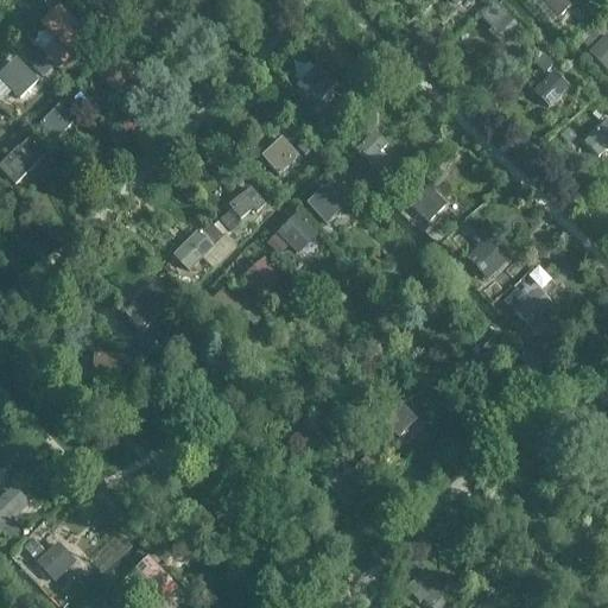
[(75,0),(96,20),(115,0),(75,0)]
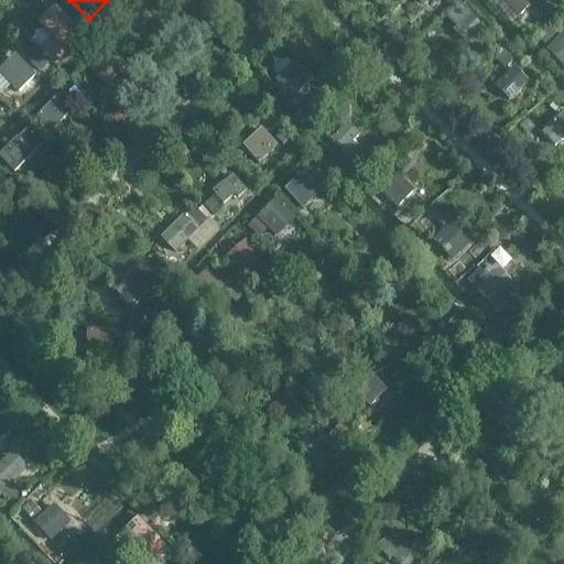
[(415,0),(426,10),(435,0),(415,0)]
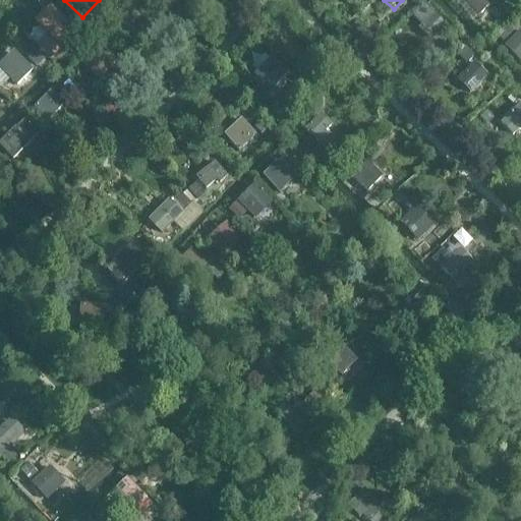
[(466,0),(461,6),(480,25),(500,5),(495,0),(466,0)]
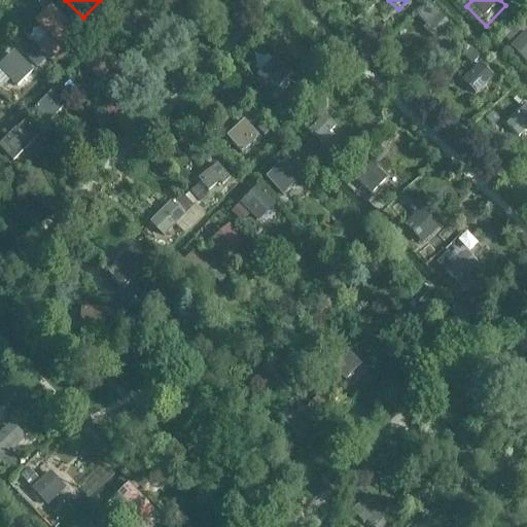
[(437,37),(453,24),(433,1),(418,14),(437,37)]
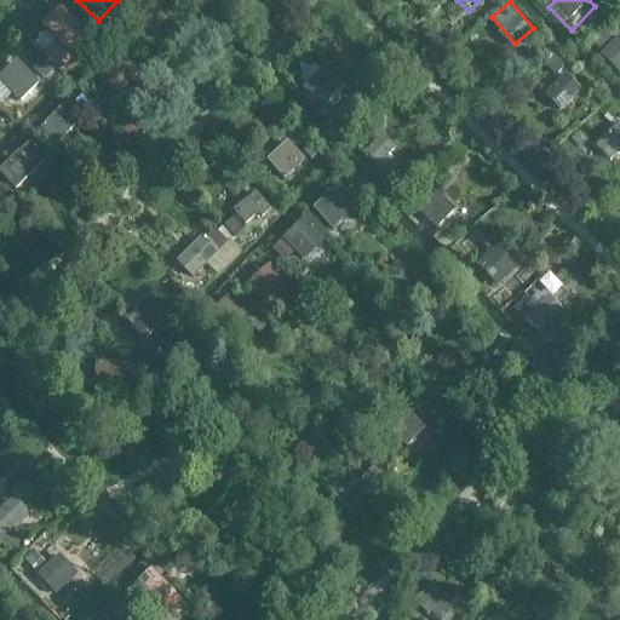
[(33,40),(62,65),(92,32),(64,6),(33,40)]
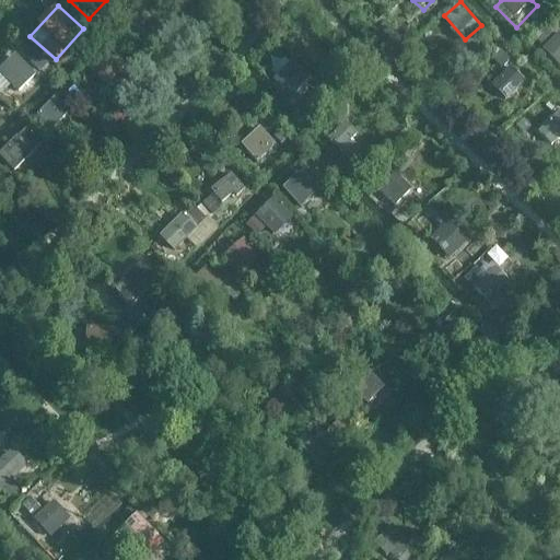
[(559,32),(546,46),(559,61),(559,32)]
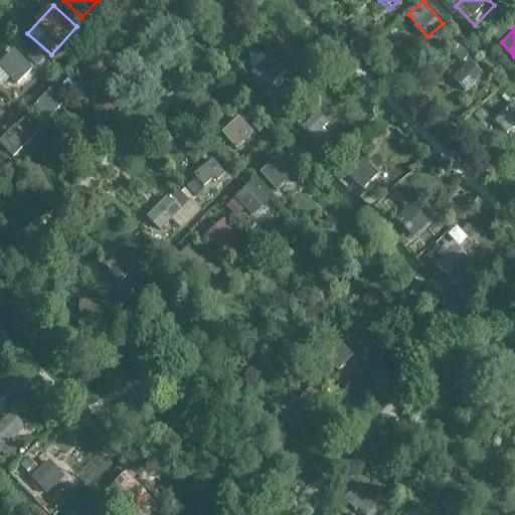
[(0,60),(0,75),(12,88),(31,67),(11,49),(0,60)]
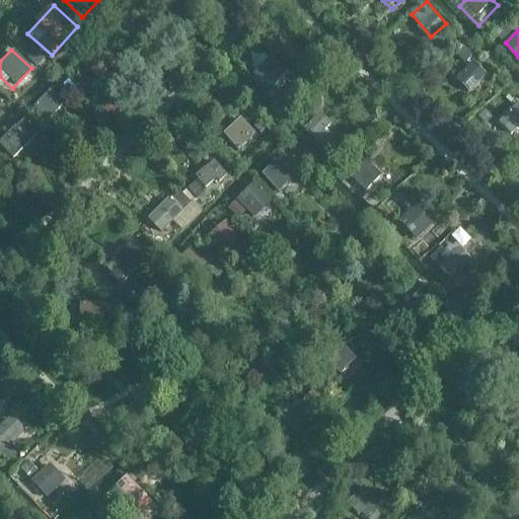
[(249,72),(270,91),(289,71),(269,52),(249,72)]
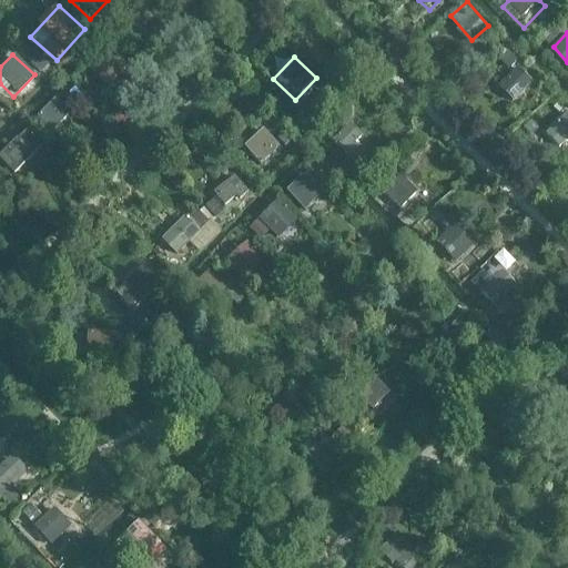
[(71,82),(93,103),(114,81),(92,60),(71,82)]
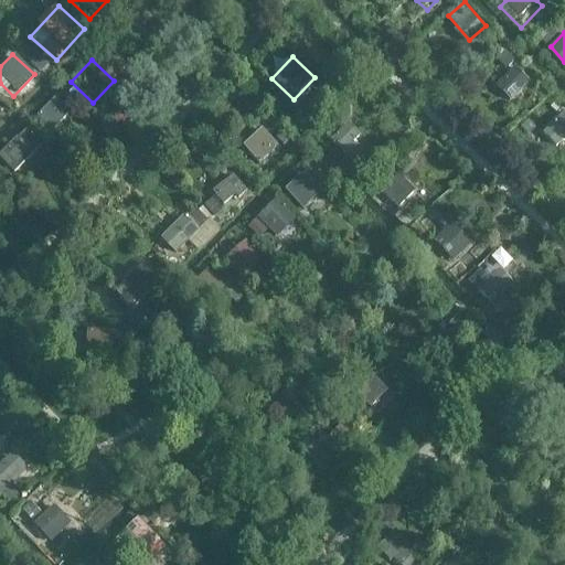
[(489,84),(511,104),(532,83),(510,62),(489,84)]
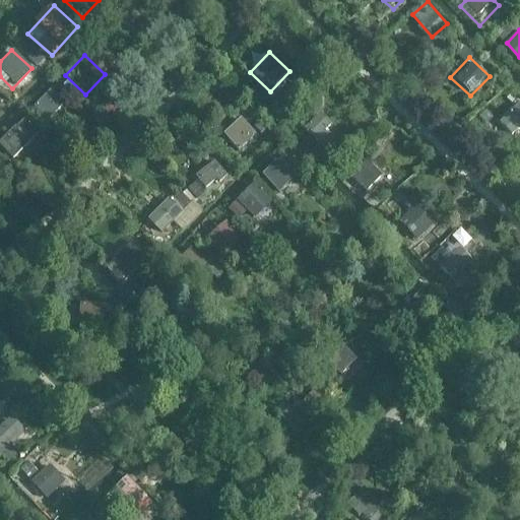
[(210,145),(231,165),(250,144),(230,126),(210,145)]
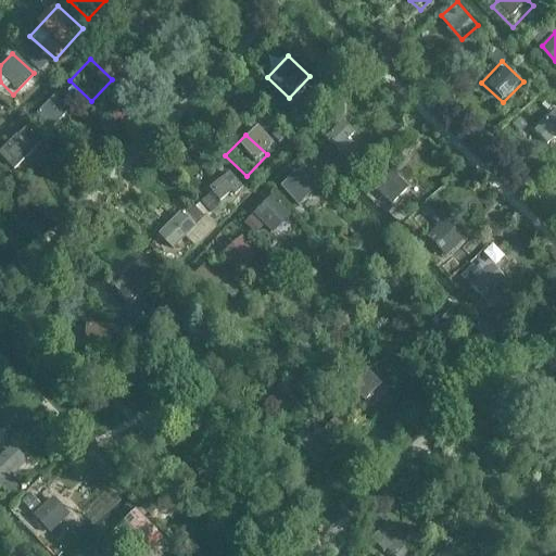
[(0,150),(0,184),(4,188),(25,166),(3,146),(0,150)]
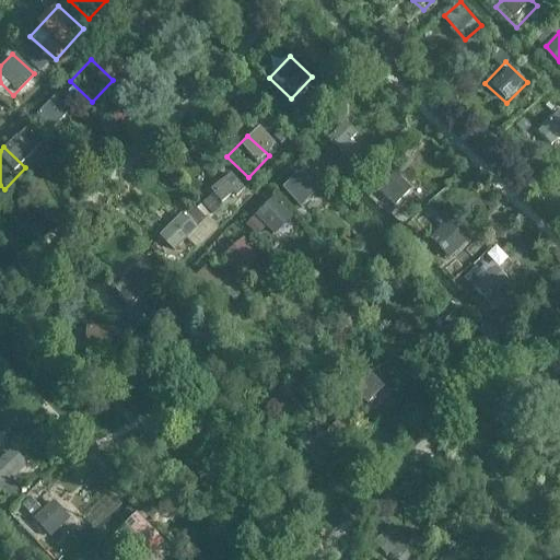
[(369,187),(389,208),(410,186),(389,165),(369,187)]
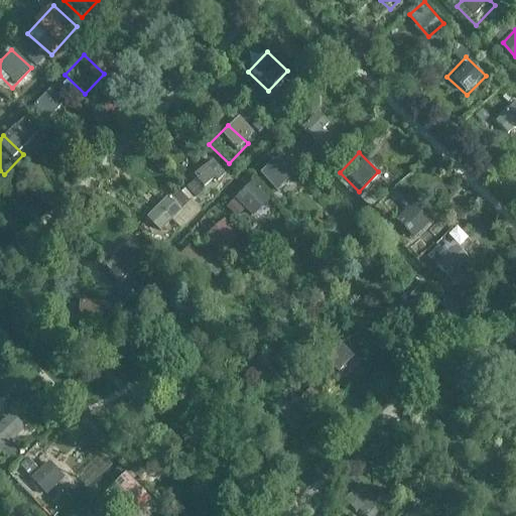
[(262,172),(282,191),(297,174),(277,156),(262,172)]
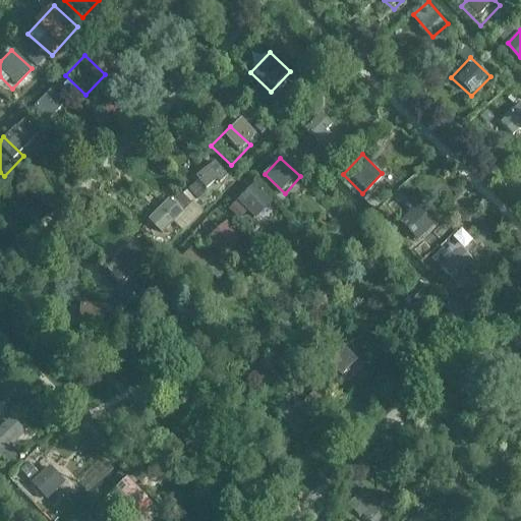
[(174,197),(186,211),(228,172),(216,159),(174,197)]
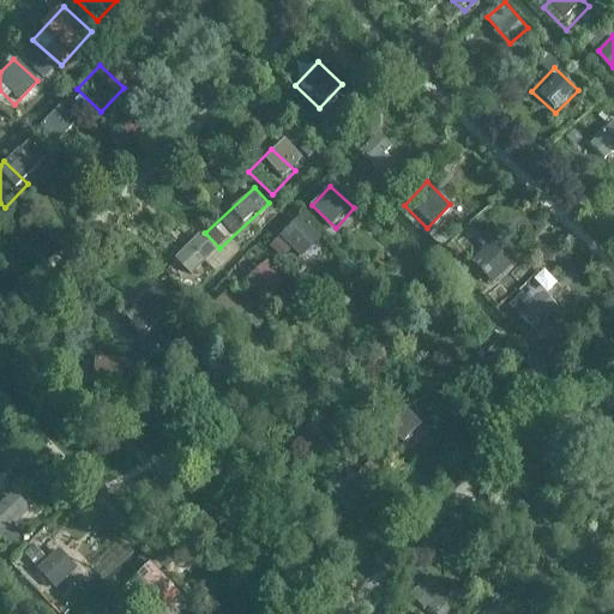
[(277,236),(301,258),(324,234),(300,212),(277,236)]
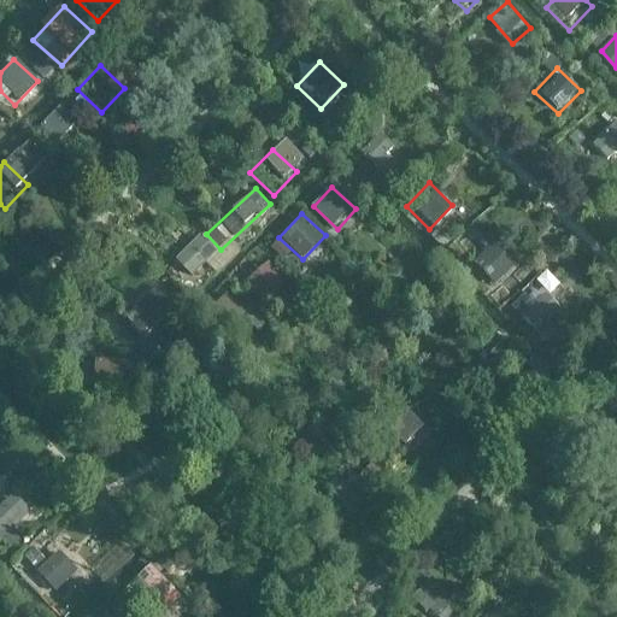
[(165,264),(188,287),(211,263),(188,241),(165,264)]
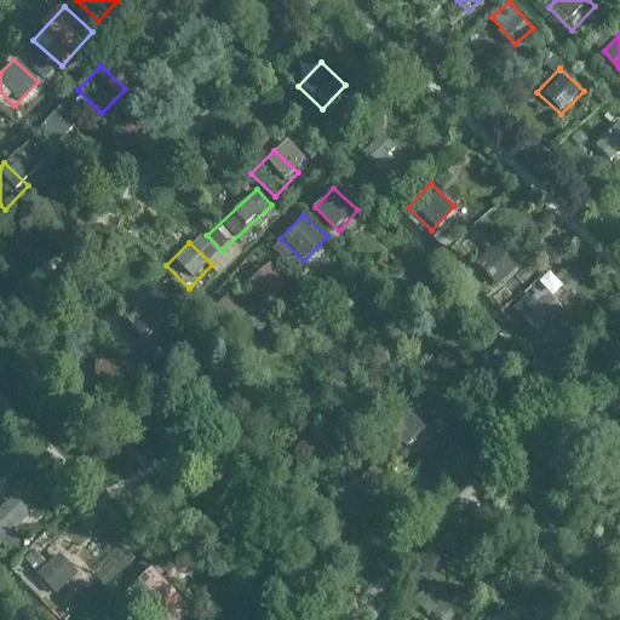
[(480,260),(498,285),(520,268),(501,244),(480,260)]
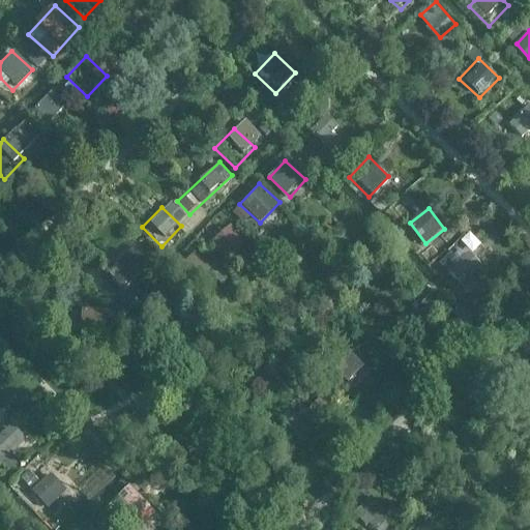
[(235,225),(216,236),(229,257),(247,245),(235,225)]
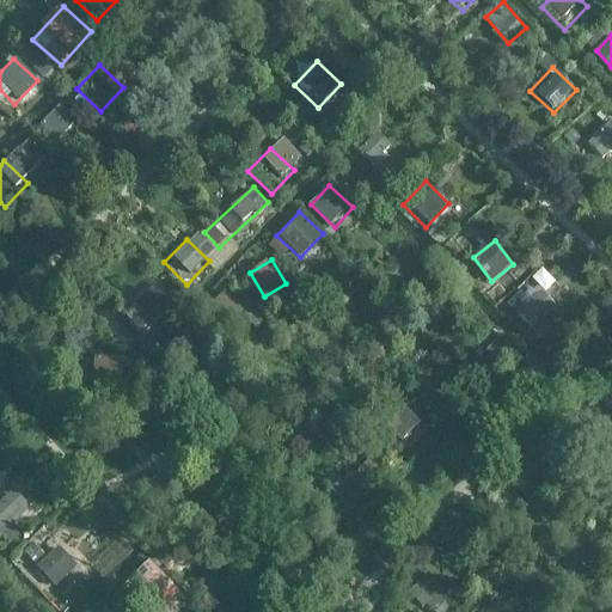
[(549,291),(558,281),(545,268),(536,277),(549,291)]
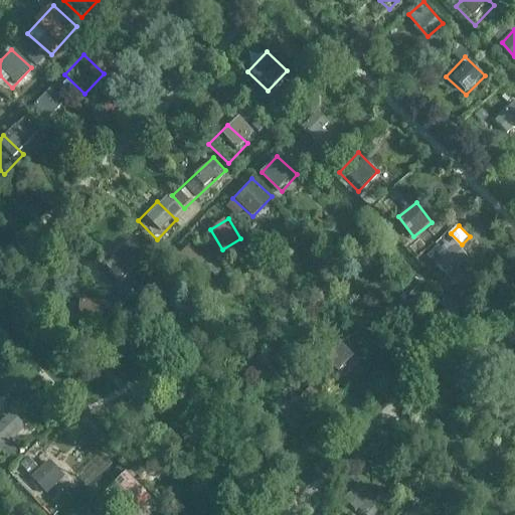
[(105,262),(125,281),(151,252),(130,233),(118,245),(119,246),(105,262)]
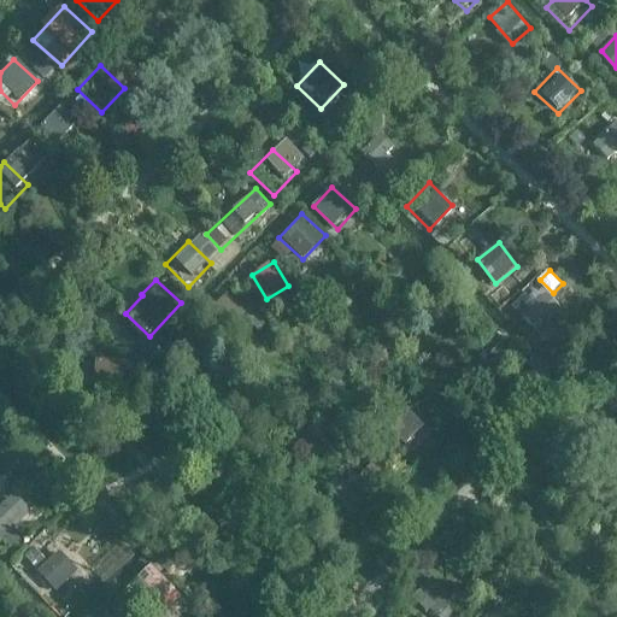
[(499,327),(523,350),(546,325),(522,303),(499,327)]
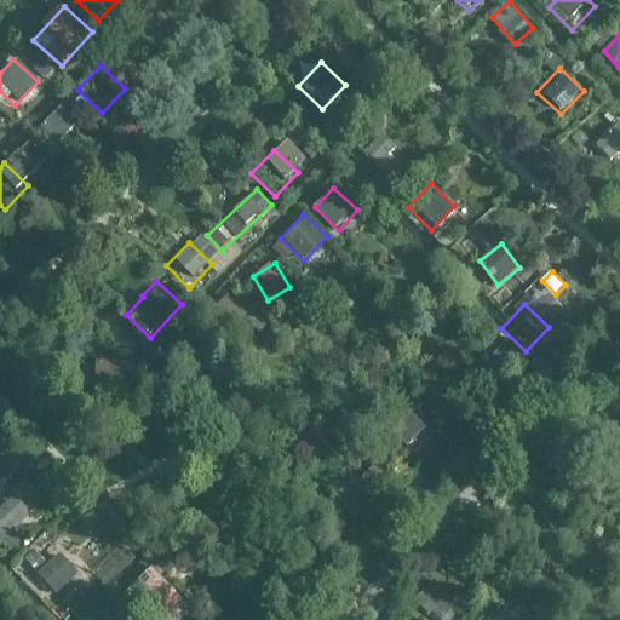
[(89,396),(121,395),(120,362),(87,362),(89,396)]
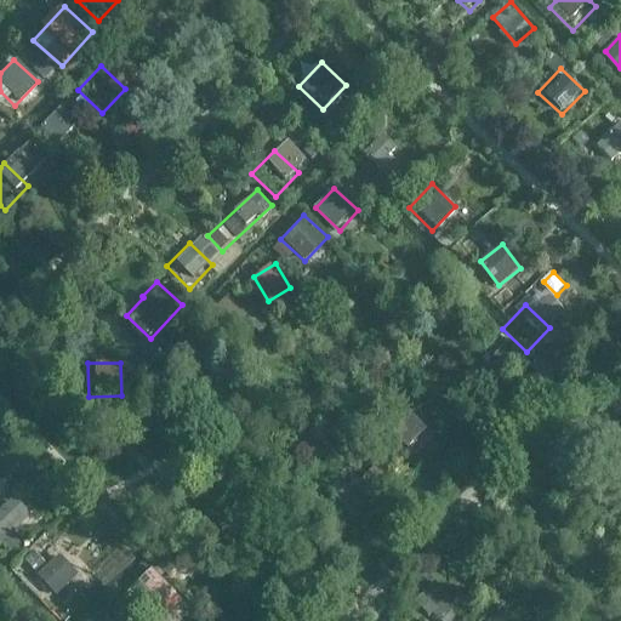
[(620,386),(607,403),(620,416),(620,386)]
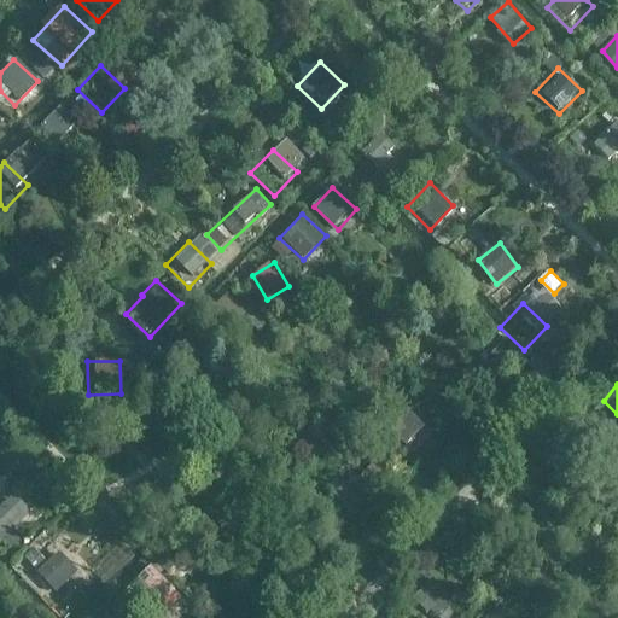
[(394,430),(408,443),(426,424),(412,410),(394,430)]
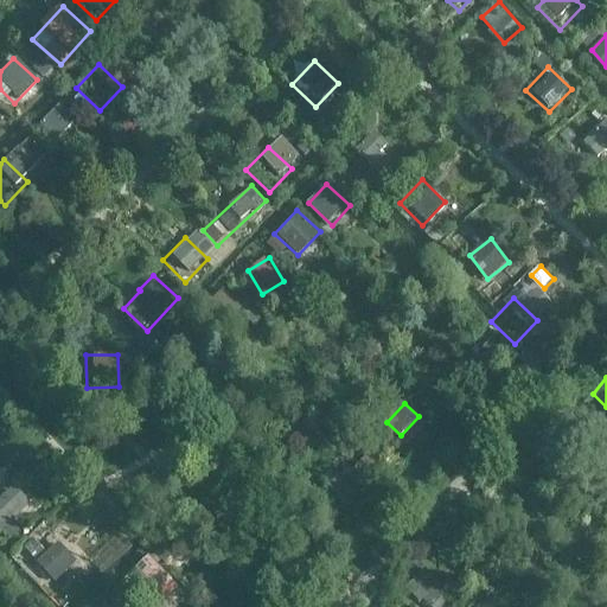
[(324,486),(347,509),(370,485),(346,462),(324,486)]
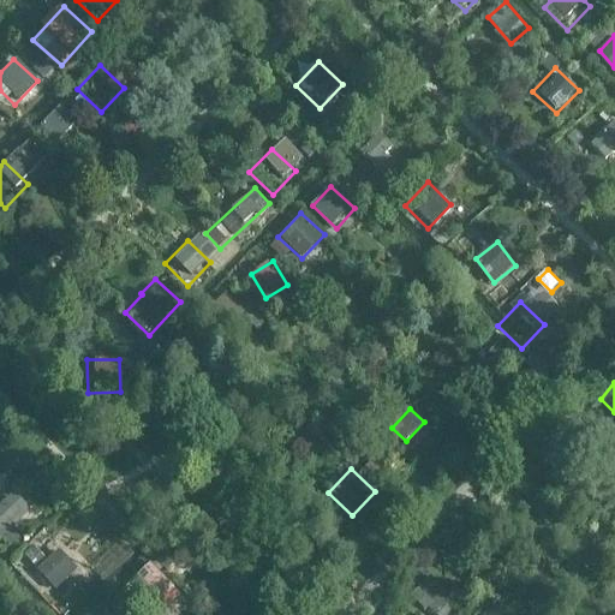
[(0,532),(6,539),(37,512),(17,488),(0,502),(0,532)]
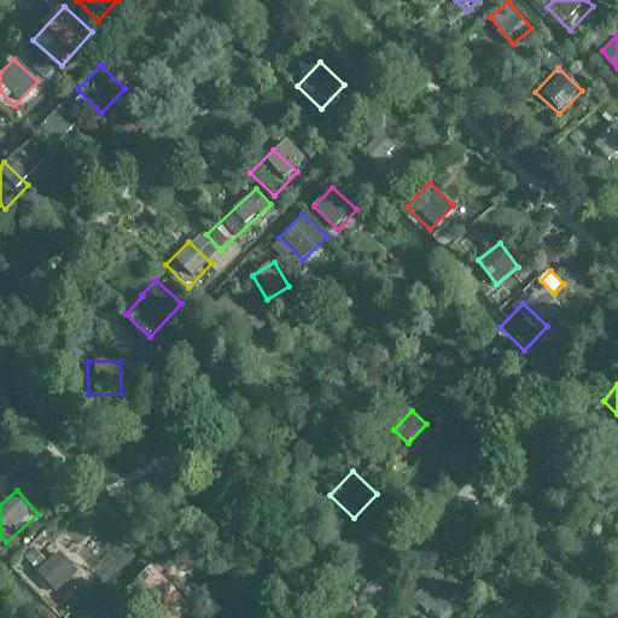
[(33,571),(56,594),(79,570),(56,547),(33,571)]
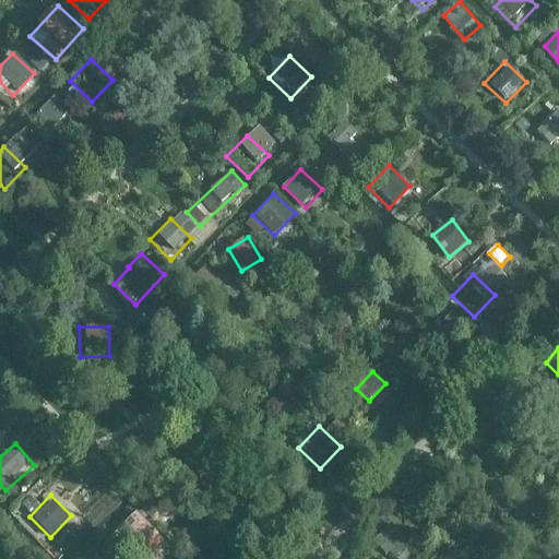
[(123,525),(144,546),(165,524),(144,504),(123,525)]
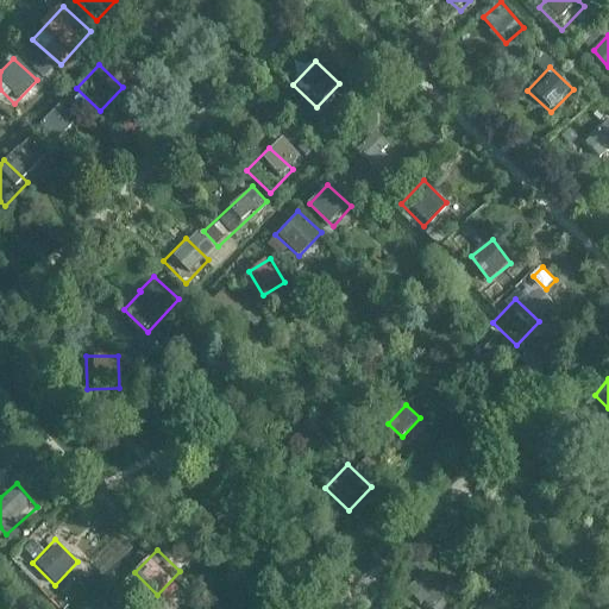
[(403,589),(424,608),(428,608),(450,588),(426,565),(403,589)]
